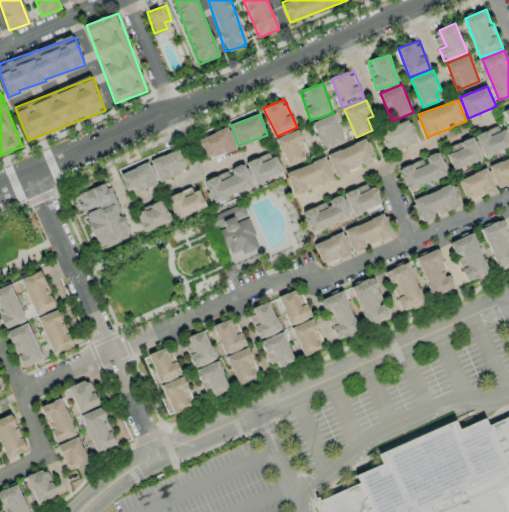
[(323,149),(346,141),(336,114),(313,122),(323,149)]
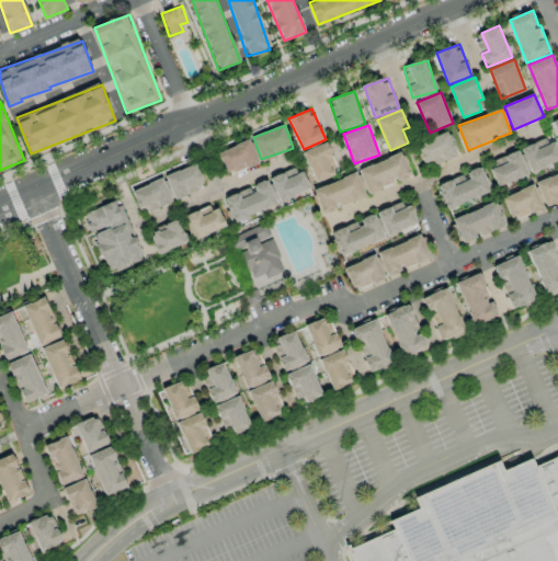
[(425,163),(435,159),(439,164),(459,155),(448,130),(418,146),(425,163)]
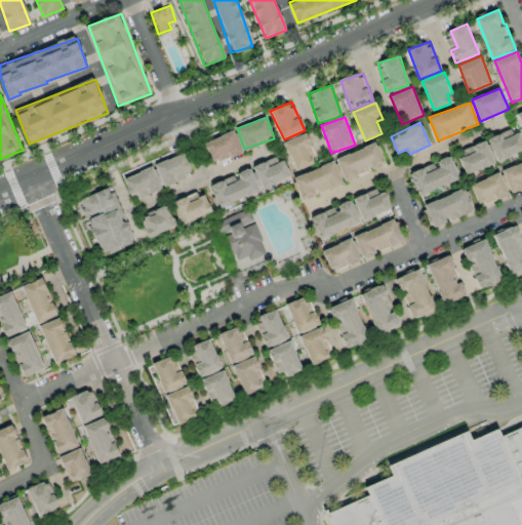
[(496,161),(521,152),(521,142),(517,128),(488,138),(496,161)]
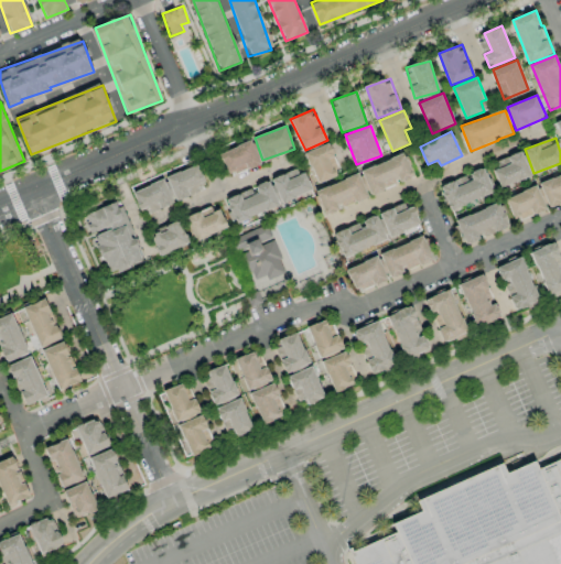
[(261,165),(254,141),(222,151),(229,175),(261,165)]
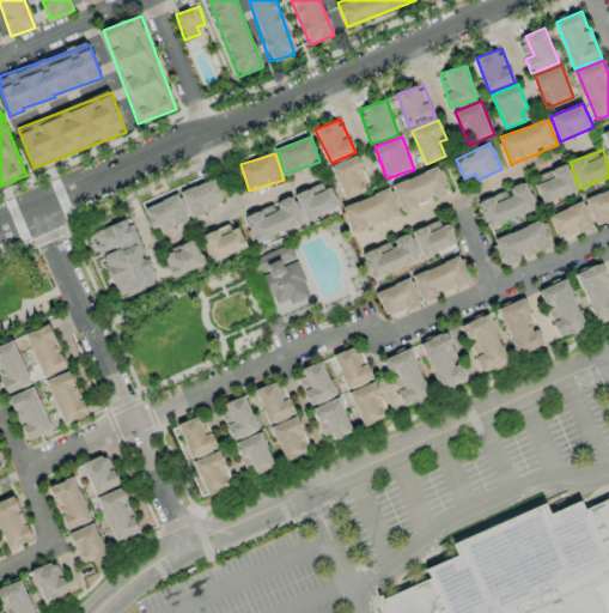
[(332,167),(346,198),(371,187),(358,155),(332,167)]
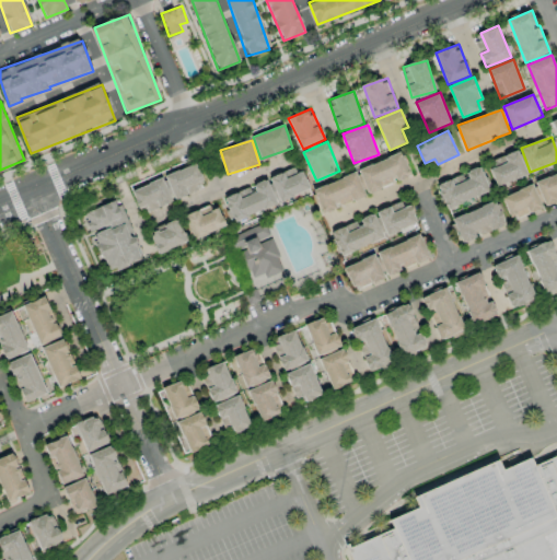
[(499,186),(529,174),(519,150),(488,162),(499,186)]
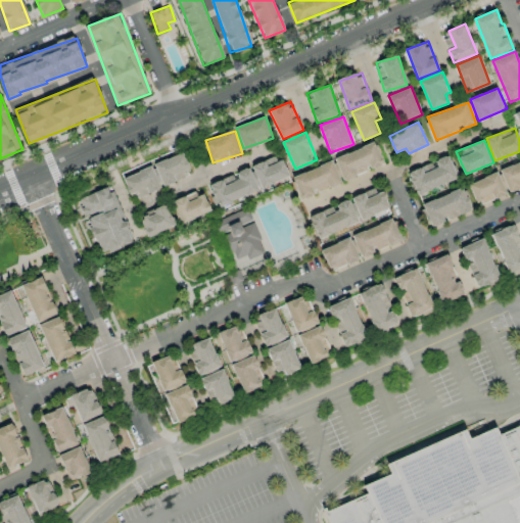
[(345,182),(384,163),(374,141),(335,159),(345,182)]
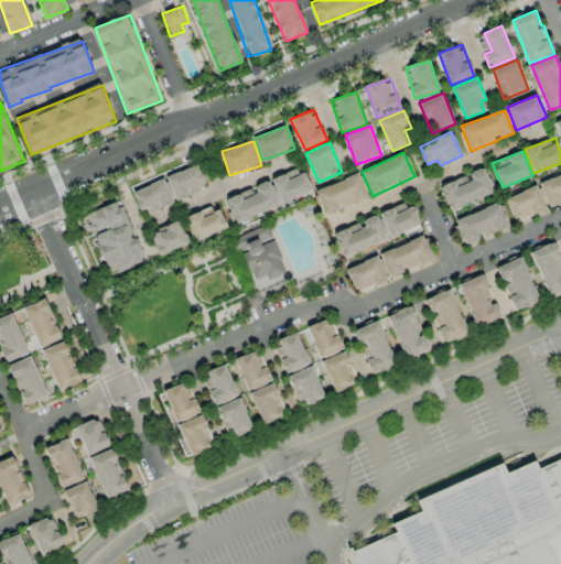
[(193,192),(208,184),(198,163),(166,179),(176,199),(194,192),(193,192)]
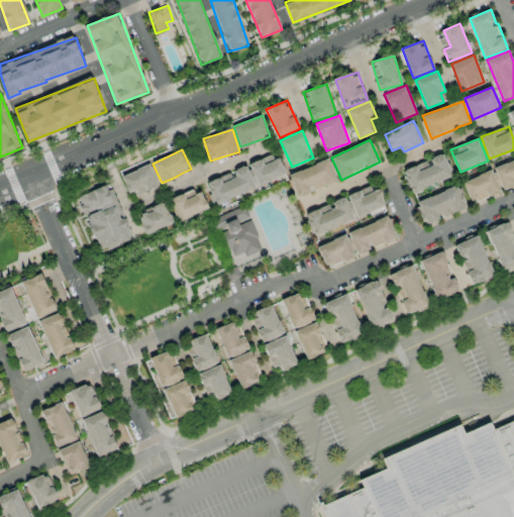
[(453,176),(443,153),(429,160),(404,171),(413,193),(453,176)]
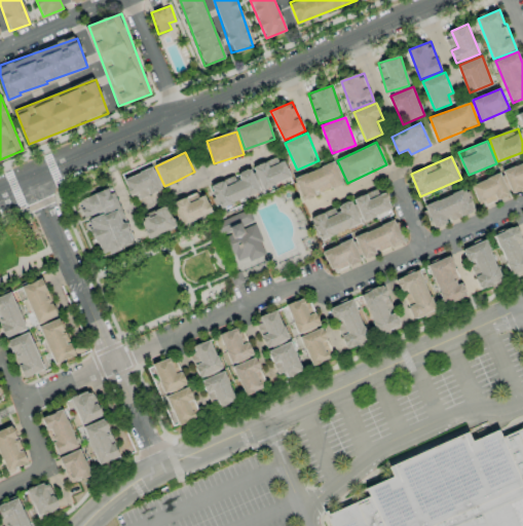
[(286,160),(278,163),(277,158),(255,166),(262,189),(292,179),(286,160)]
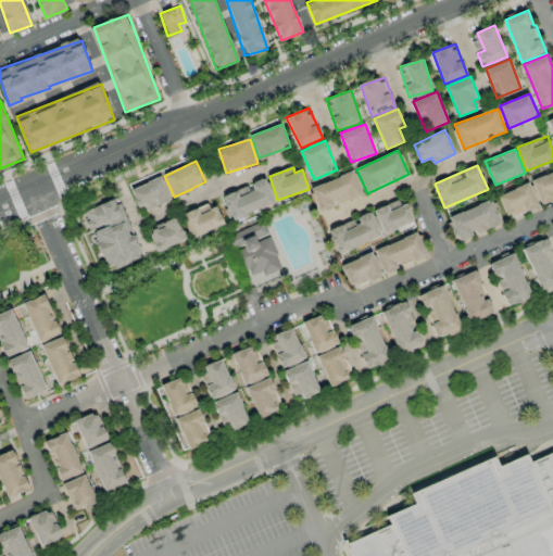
[(321,212),(336,206),(335,205),(364,193),(354,171),(311,189),(321,212)]
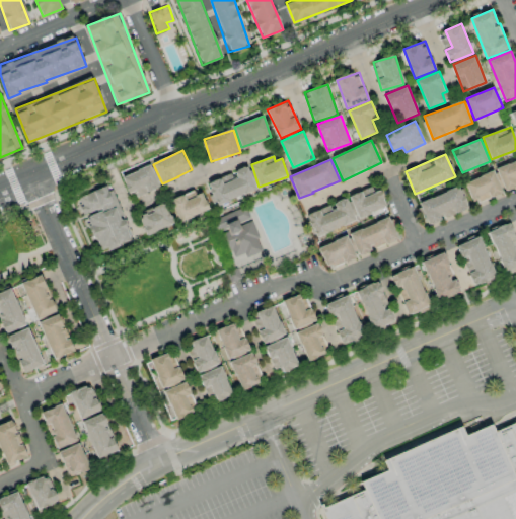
[(515,160),(497,169),(505,190),(515,184),(515,160)]
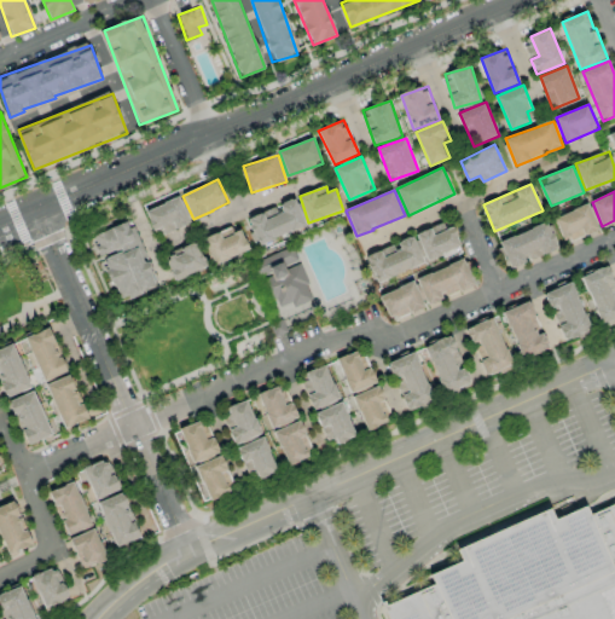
[(148,210),(156,236),(191,223),(181,197),(148,210)]
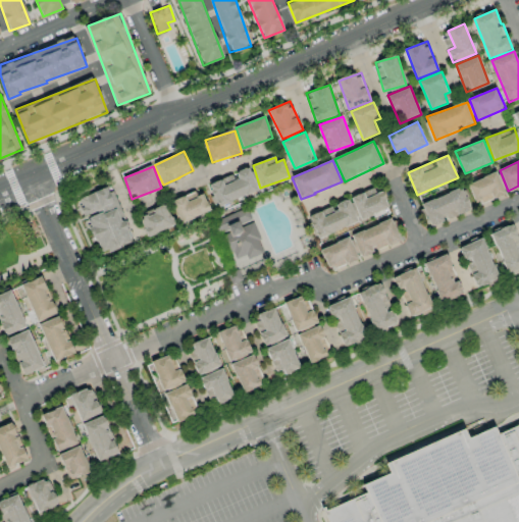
[(259,190),(250,167),(235,173),(209,185),(218,207),(259,190)]
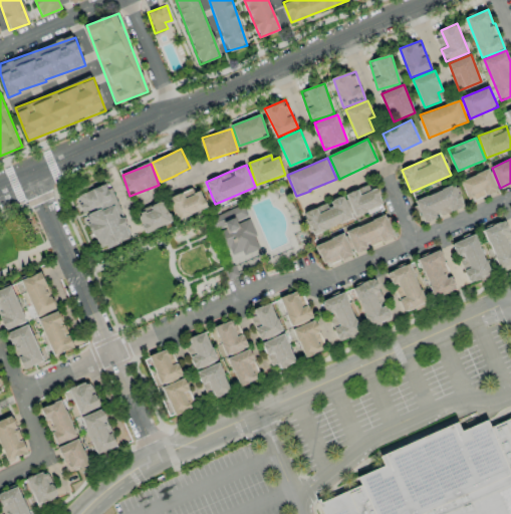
[(498,190),(489,169),(461,182),(471,202),(498,190)]
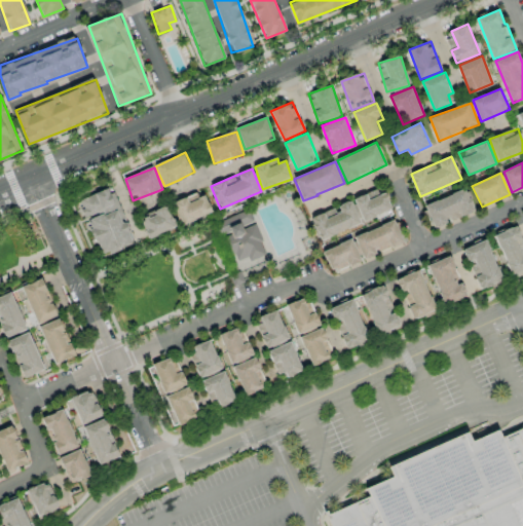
[(135,243),(113,187),(78,200),(85,220),(88,218),(103,256),(135,243)]
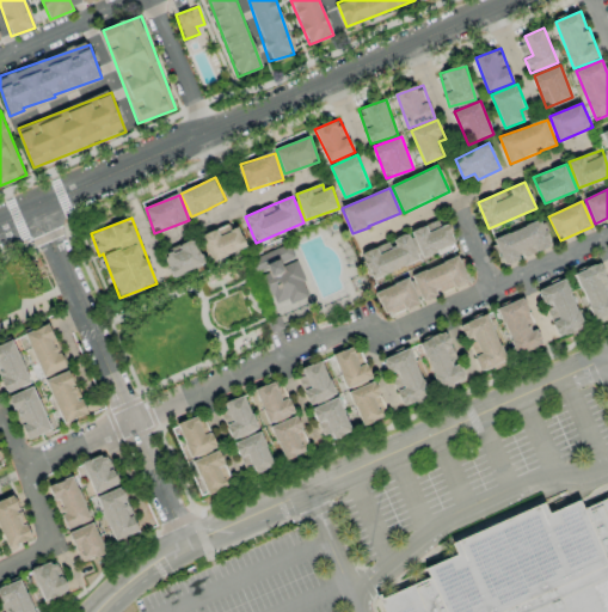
[(553,245),(541,219),(495,240),(507,265),(553,245)]
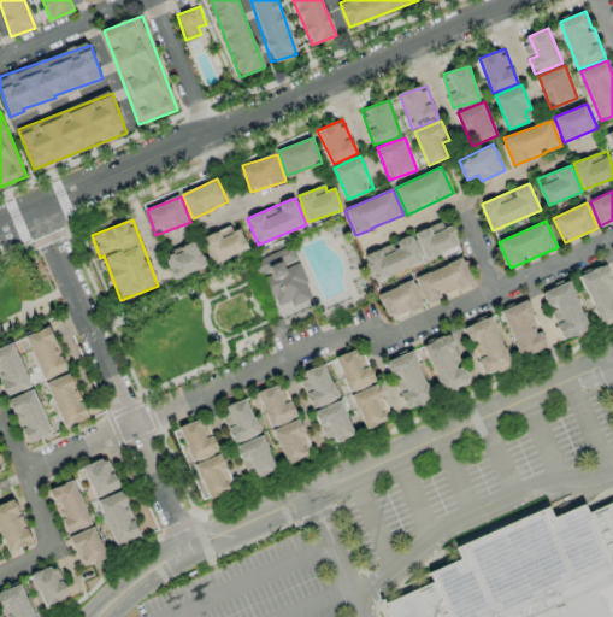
[(416,233),(425,259),(460,246),(453,225),(446,229),(442,223),(416,233)]
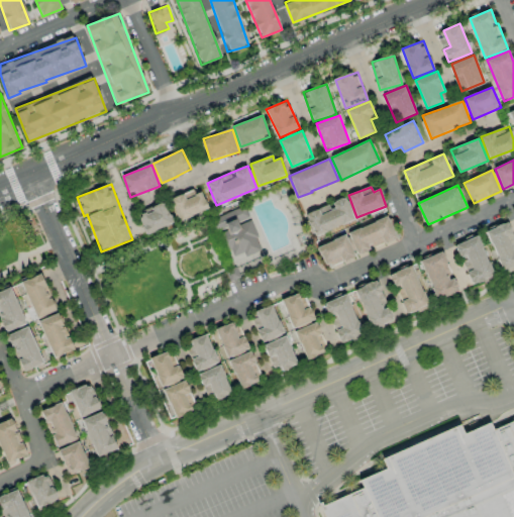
[(172,200),(180,221),(209,209),(201,188),(172,200)]
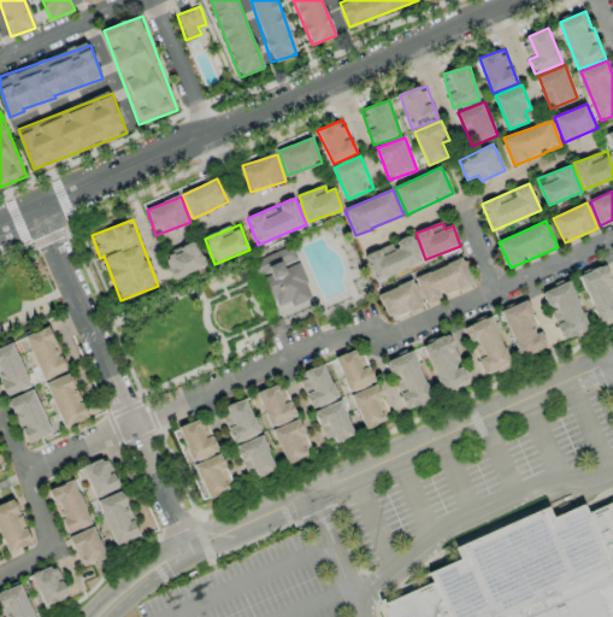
[(424,262),(412,235),(395,242),(396,244),(366,256),(377,282),(424,262)]
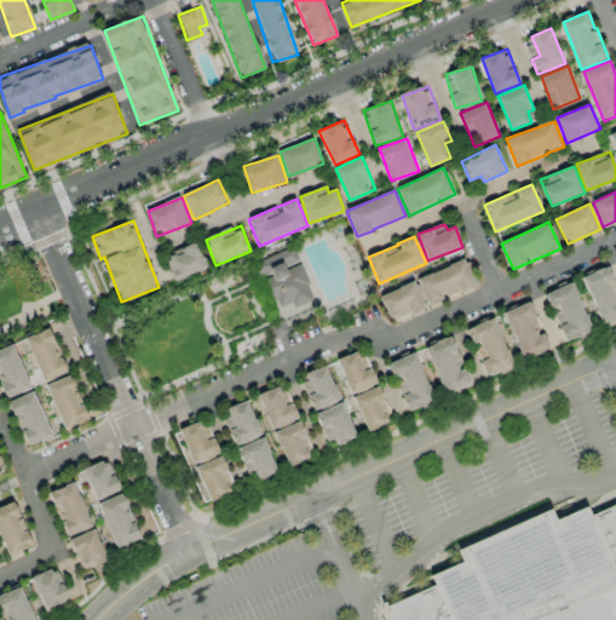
[(177,281),(208,267),(197,242),(166,257),(177,281)]
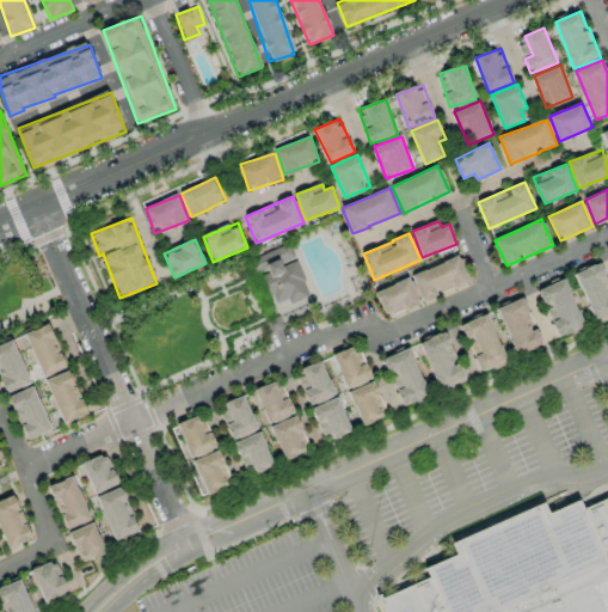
[(312,297),(298,259),(292,244),(252,258),(258,275),(263,274),(274,305),(290,299),(292,304),(312,297)]
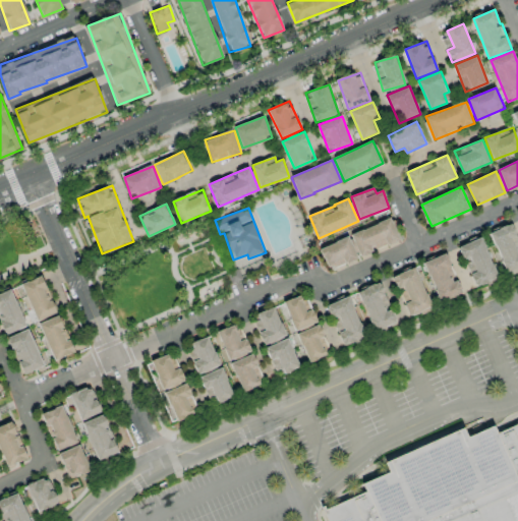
[(401,240),(391,218),(351,234),(361,256),(377,250),(401,240)]
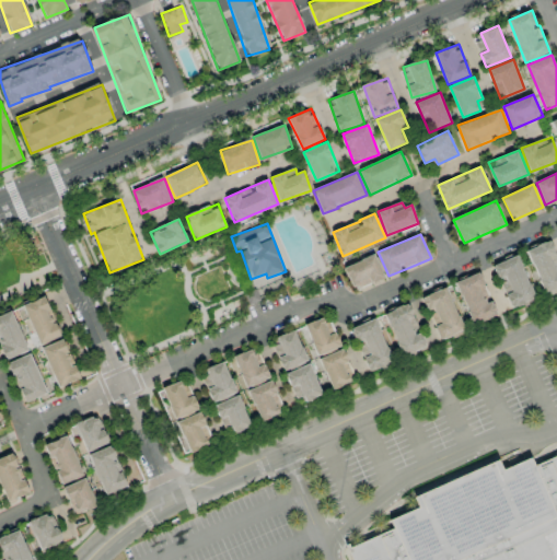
[(556,253),(550,240),(528,251),(546,294),(556,289),(556,253)]
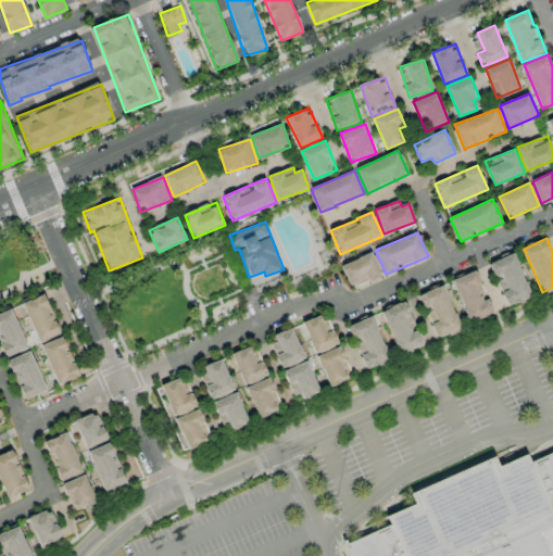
[(382,275),(373,253),(342,265),(352,288),(382,275)]
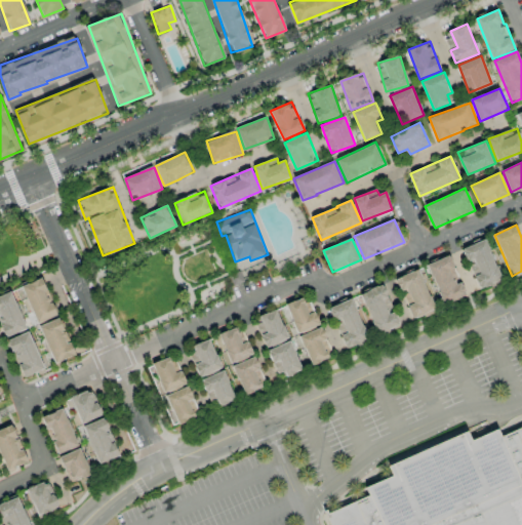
[(463,249),(470,265),(470,264),(481,290),(504,280),(486,239),(463,249)]
